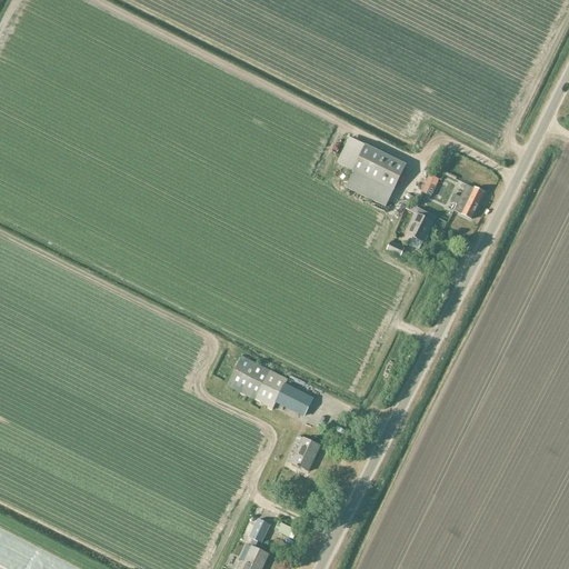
[(386,208),(407,166),(366,145),(365,146),(349,138),(337,163),(353,172),(346,188),(386,208)]
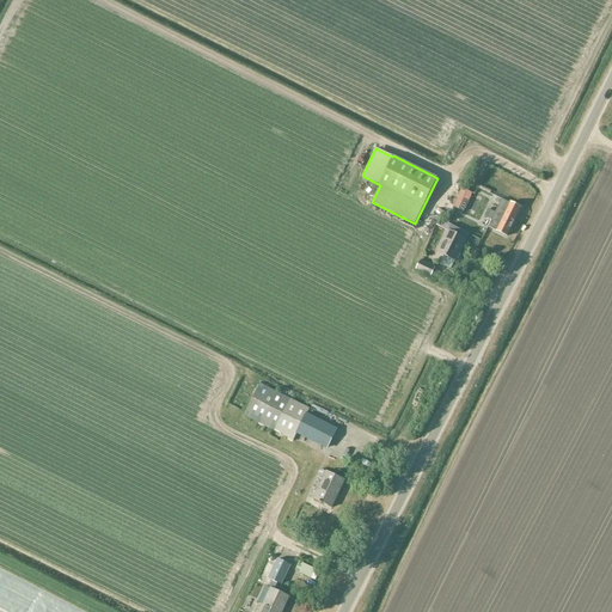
[(461,188),(453,207),(464,212),(472,194),(461,188)]
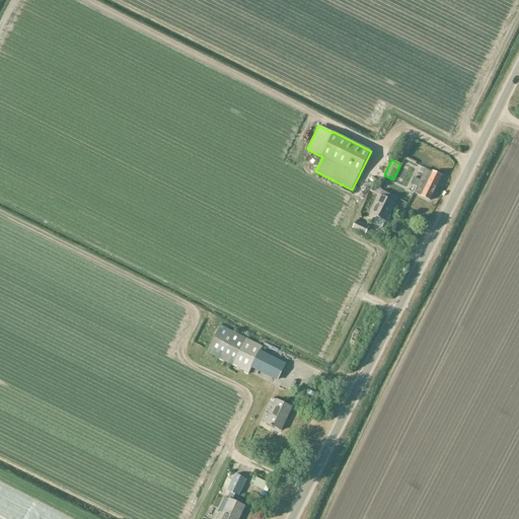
[(430,201),(442,176),(433,171),(432,172),(425,169),(420,180),(414,177),(411,184),(417,188),(414,193),(421,197),(430,201)]
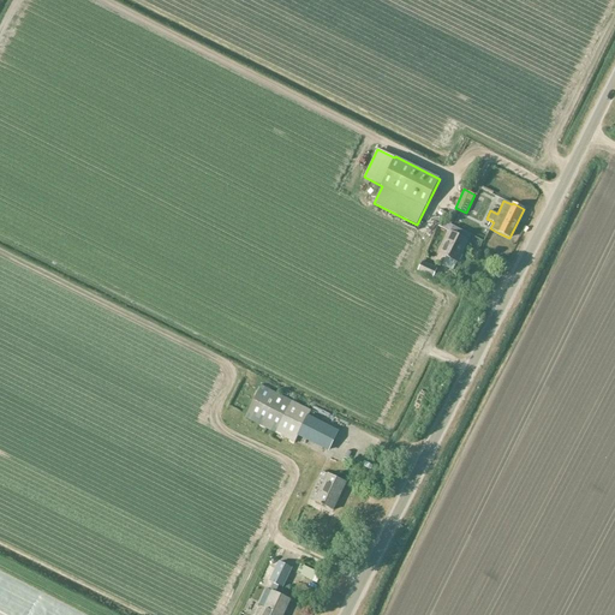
[(451,232),(439,254),(458,263),(469,242),(451,232)]
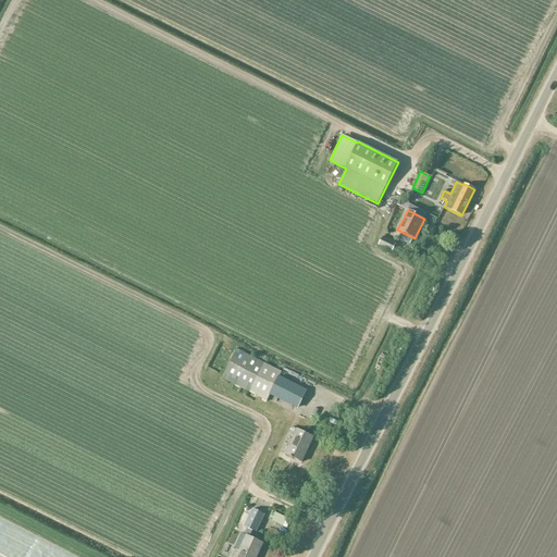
[(393,252),(396,244),(382,237),(379,246),(393,252)]
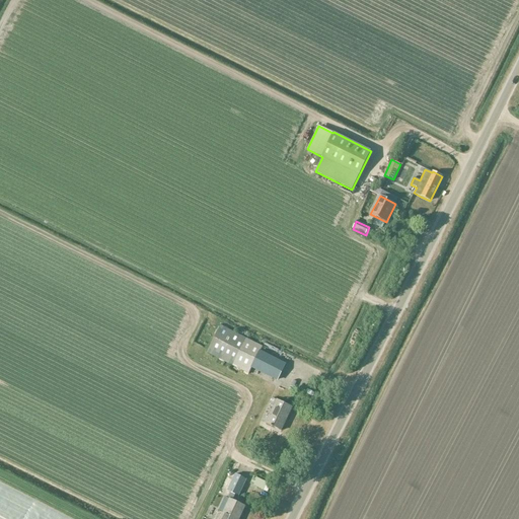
[(278,381),(286,364),(261,351),(263,347),(221,325),(207,353),(248,374),(251,368),(278,381)]
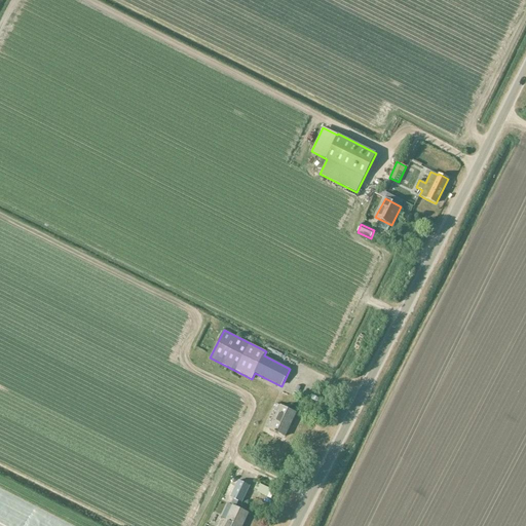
[(276,412),(269,429),(286,437),(297,413),(280,405),(279,406),(275,404),(273,410),(276,412)]
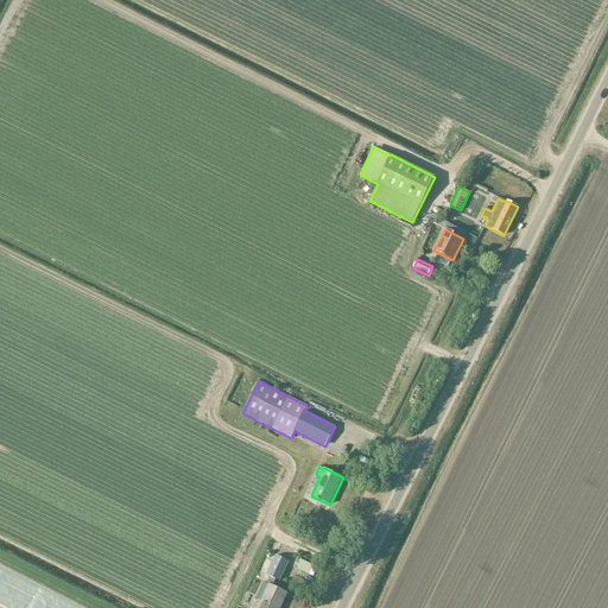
[(276,556),(266,575),(277,580),(279,582),(289,562),(276,556)]
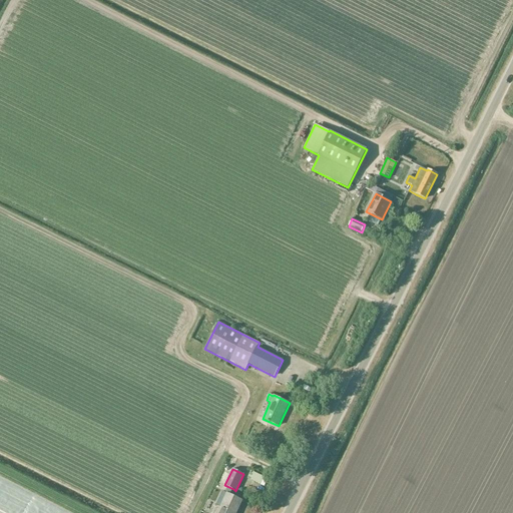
[(219,507),(216,512),(236,512),(243,501),(224,491),(217,506),(219,507)]
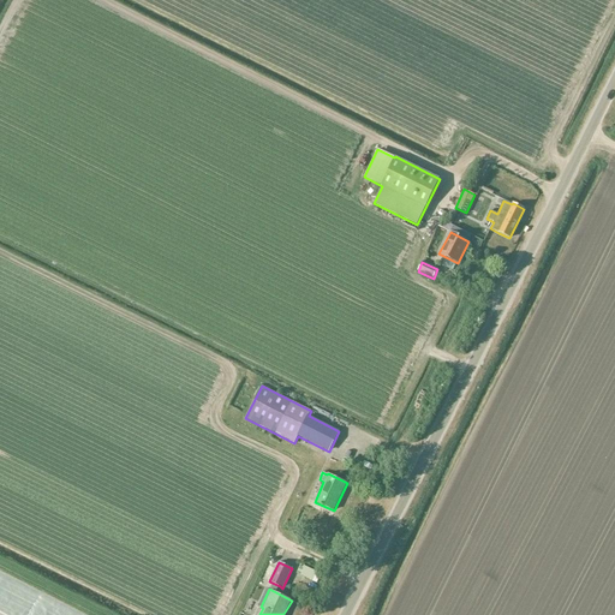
All buildings are outlined.
